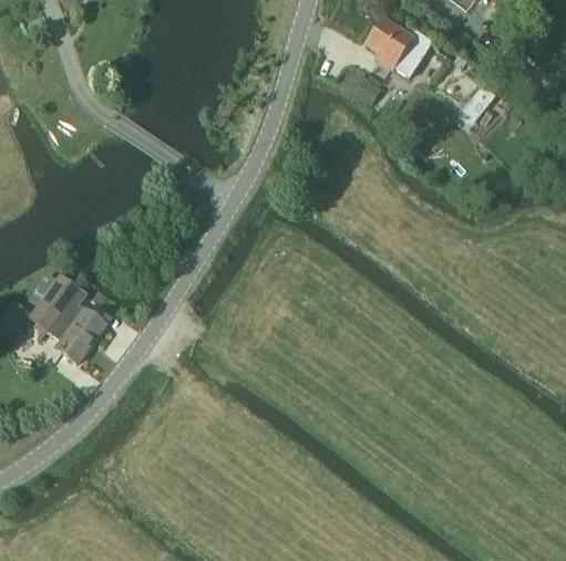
[(391,69),(410,40),(380,21),(364,44),(379,53),(376,59),(391,69)]
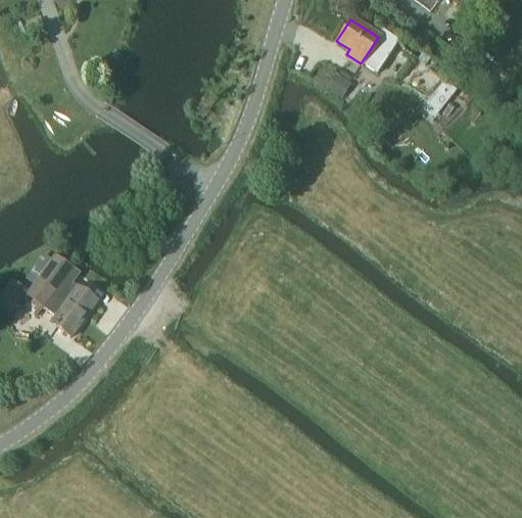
[(374,119),(385,107),(375,97),(356,116),(366,127),(368,125),(370,126),(374,122),(374,119)]
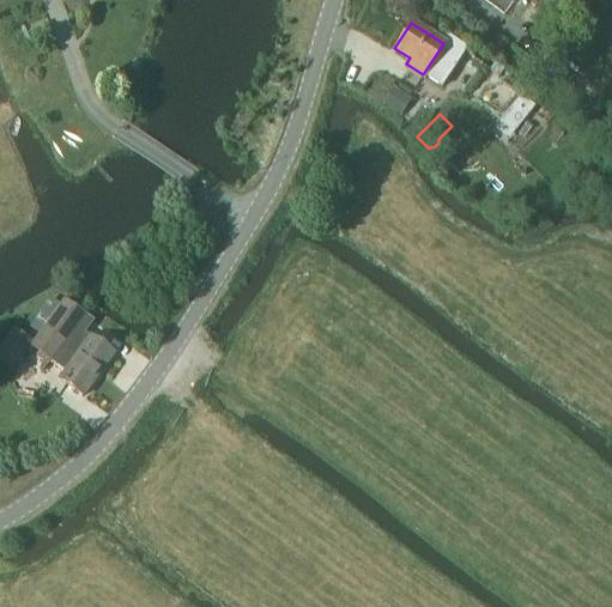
[(77,326),(86,314),(64,297),(30,343),(70,371),(64,378),(82,392),(111,351),(77,326)]
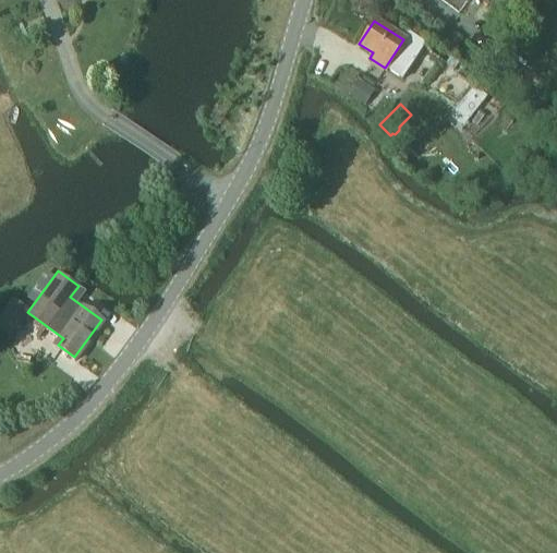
[(11,298),(10,299),(0,312),(0,325),(8,331),(24,308),(11,298)]
